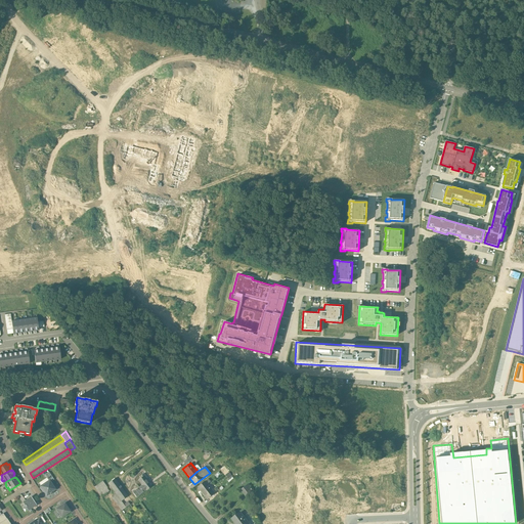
[(116,493),(121,500),(128,496),(115,478),(108,483),(116,493)]
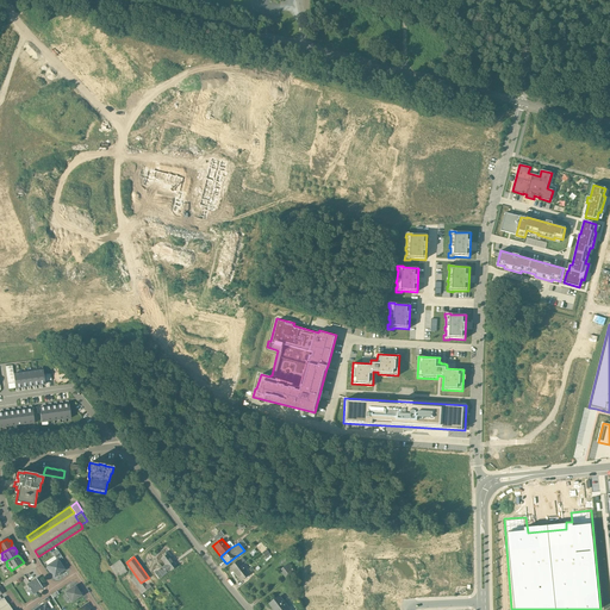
[(166,565),(155,573),(159,579),(169,571),(170,571),(176,566),(170,558),(166,560),(163,556),(161,559),(166,565)]
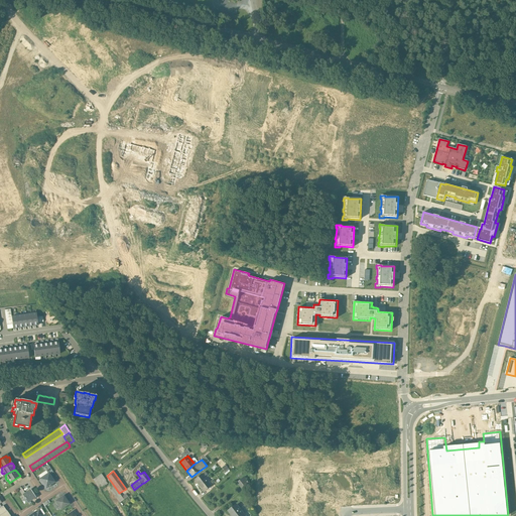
[(55,482),(49,473),(40,479),(46,488),(55,482)]
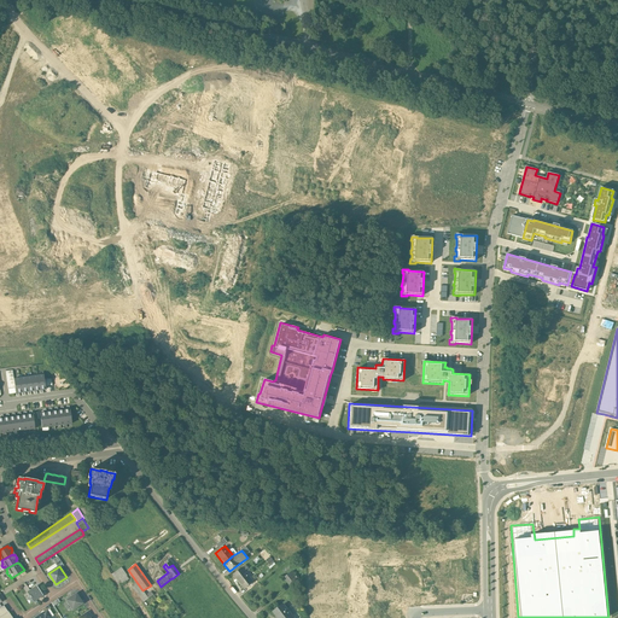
[(121,567),(111,573),(120,586),(129,578),(121,567)]
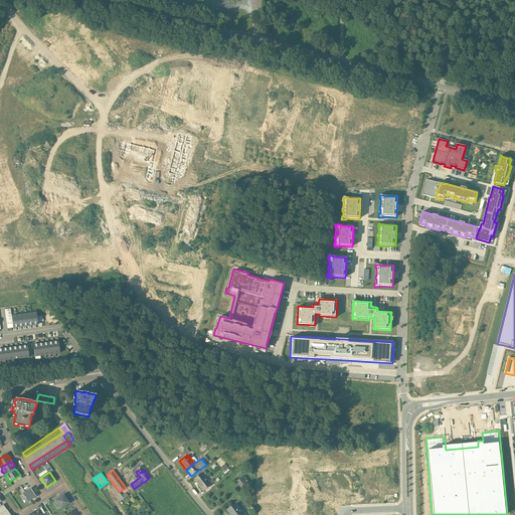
[(201,473),(193,479),(197,485),(202,491),(211,485),(201,473)]
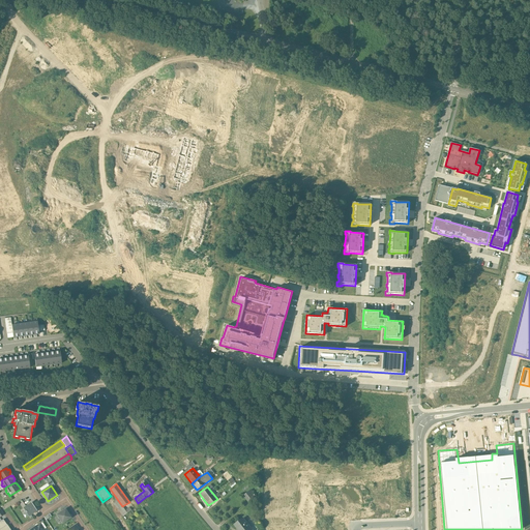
[(257,498),(251,490),(243,496),(244,496),(251,503),(249,504),(257,498)]
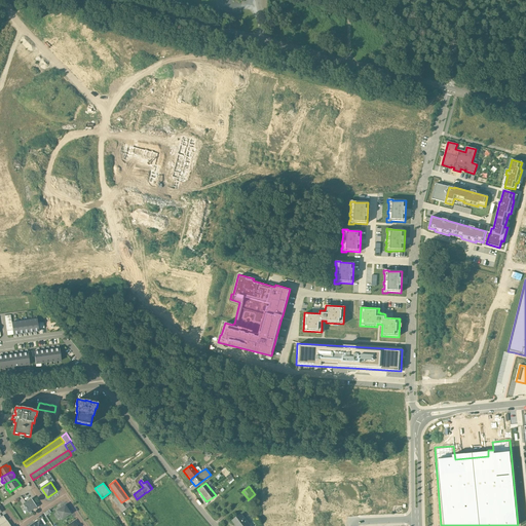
[(121,502),(116,495),(112,498),(122,513),(126,510),(121,502)]
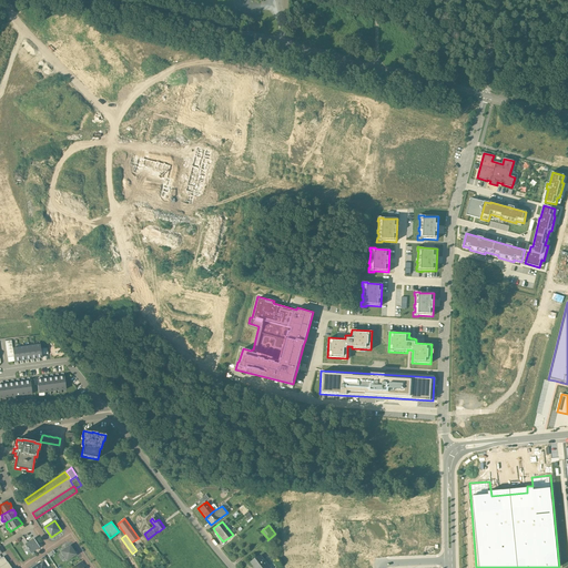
[(33,539),(26,545),(31,553),(39,548),(33,539)]
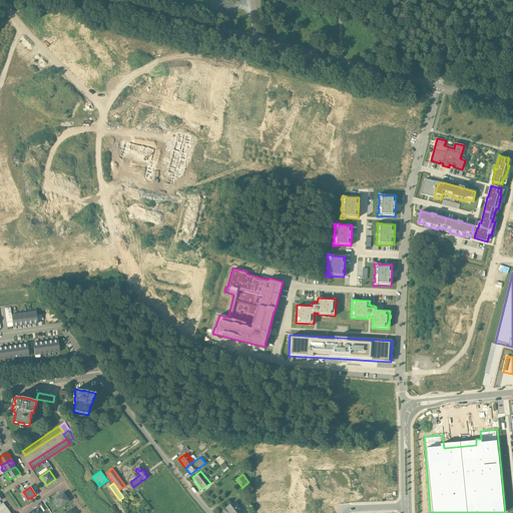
[(63,493),(55,498),(55,499),(60,506),(68,501),(63,493)]
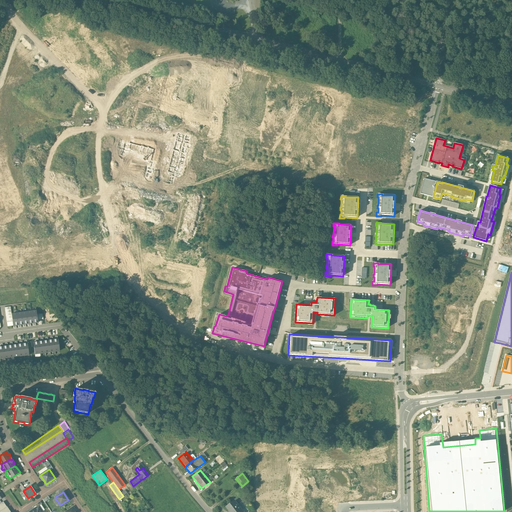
[(244,511),(235,500),(225,507),(229,511),(244,511)]
